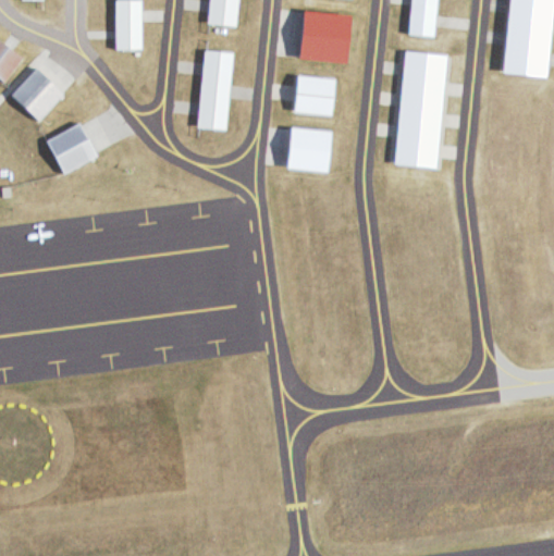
[(110,0),(110,49),(146,49),(146,0),(110,0)]
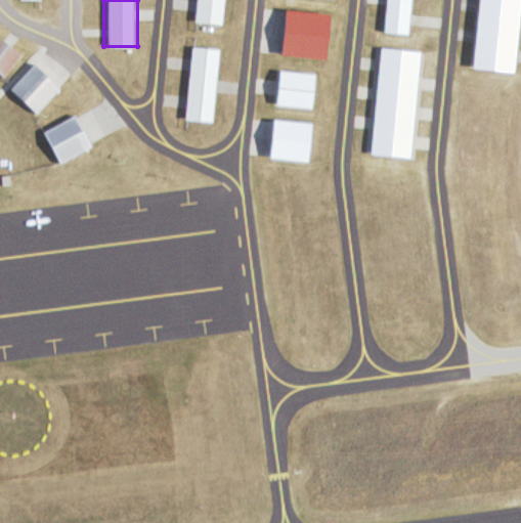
[(198,0),(196,22),(221,25),(224,0),(198,0)]
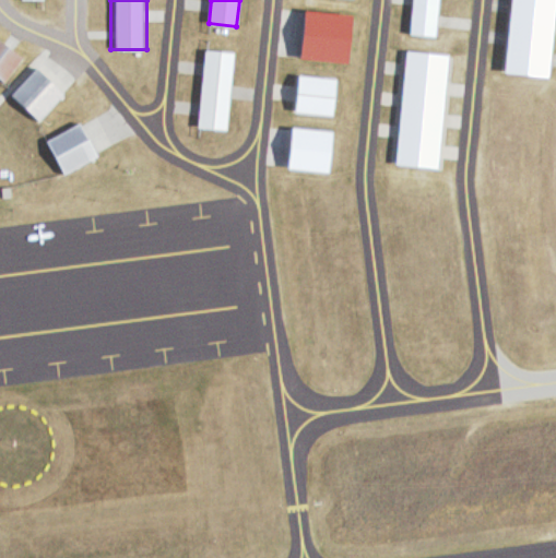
[(412,0),(409,34),(436,37),(440,0),(412,0)]
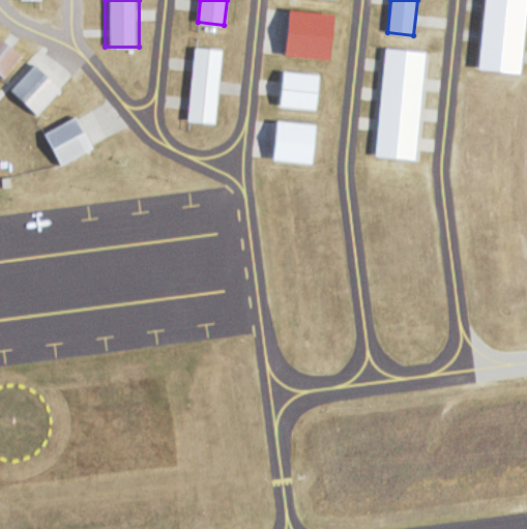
[(481,0),(475,69),(522,74),(526,31),(526,0),(481,0)]
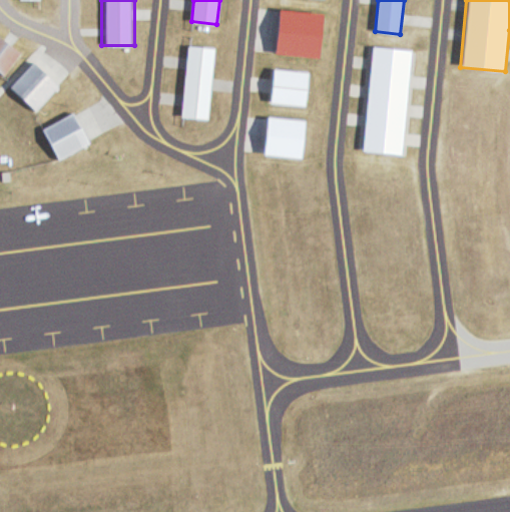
[(281,6),(276,50),(323,55),(328,12),(281,6)]
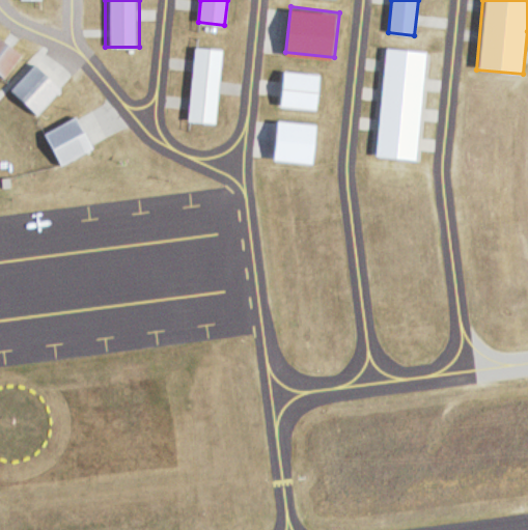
[(0,76),(5,80),(24,56),(0,37),(0,76)]
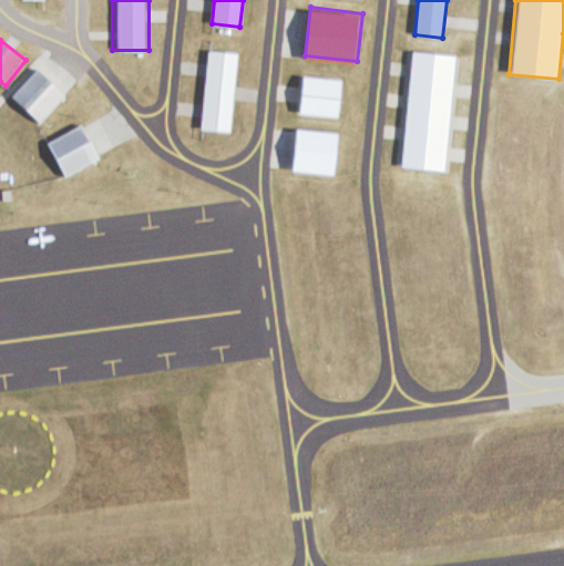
[(200,130),(211,44),(242,48),(232,134),(200,130)]
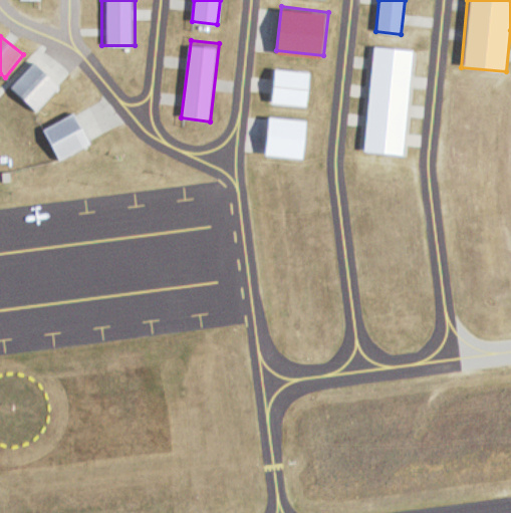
[(358,153),(404,158),(414,46),(369,42),(358,153)]
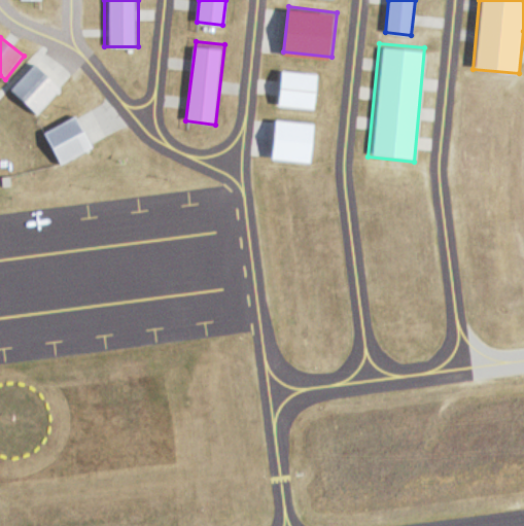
[(10,90),(39,116),(64,90),(34,63),(10,90)]
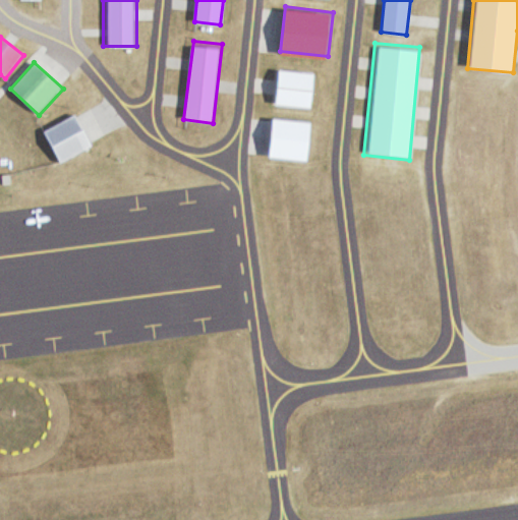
[(276,69),(273,101),(313,105),(317,73),(276,69)]
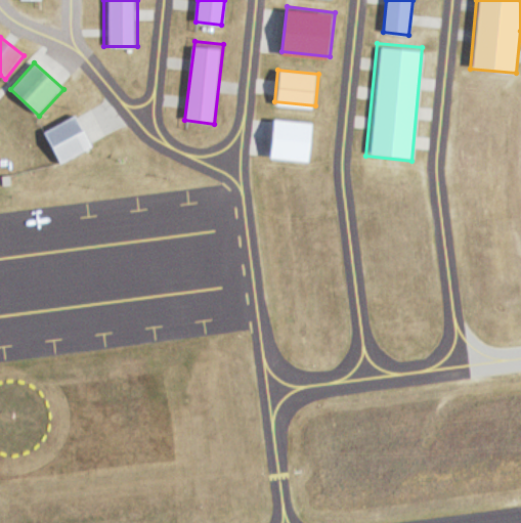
[(44,133),(61,166),(93,148),(77,116),(44,133)]
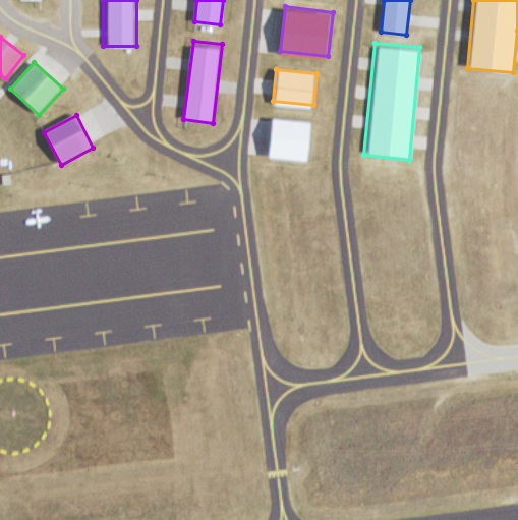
[(265,157),(308,162),(313,121),(270,116),(265,157)]
